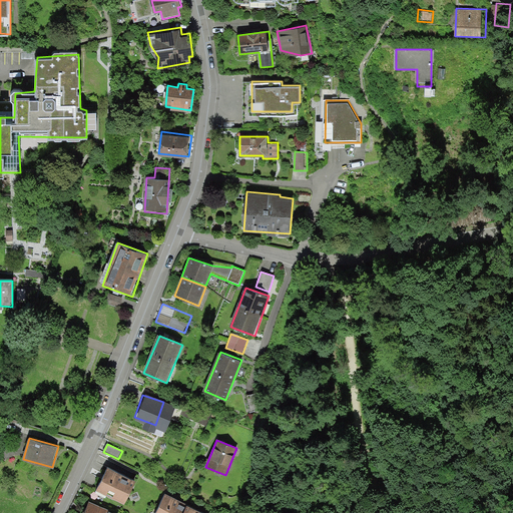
[(136,481),(108,467),(96,490),(125,504),(136,481)]
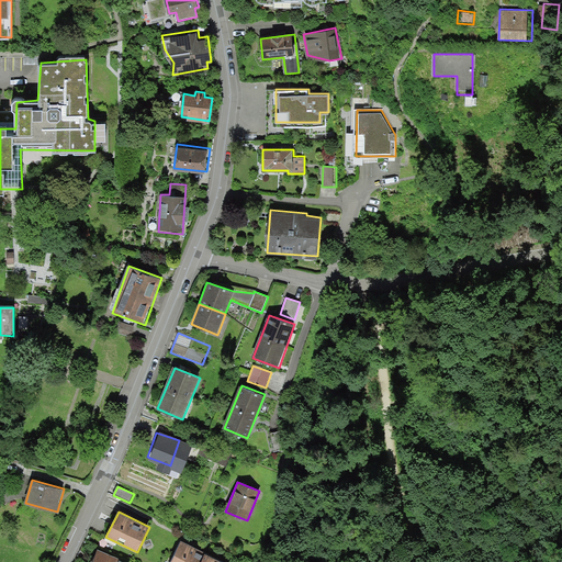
[(228,561),(181,540),(171,561),(228,561)]
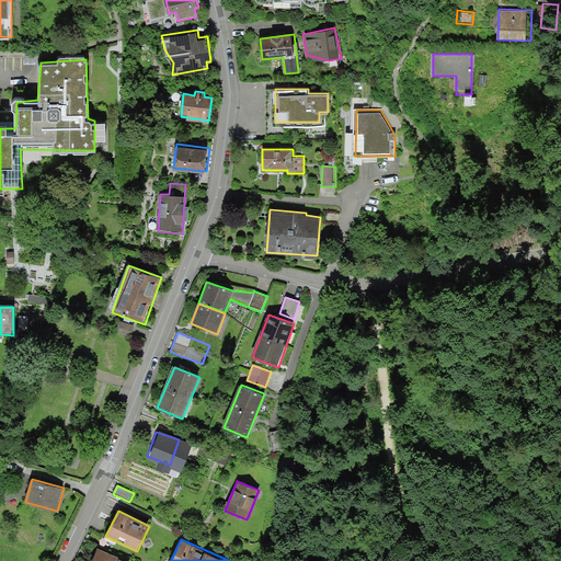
[(125,560),(99,550),(93,560),(125,560)]
